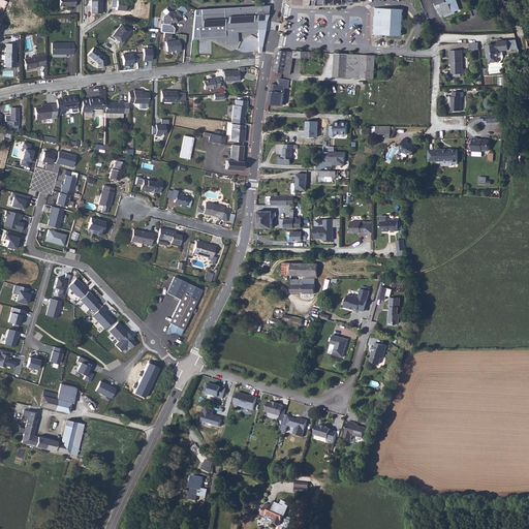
[(103,12),(103,0),(92,0),(92,12),(103,12)]
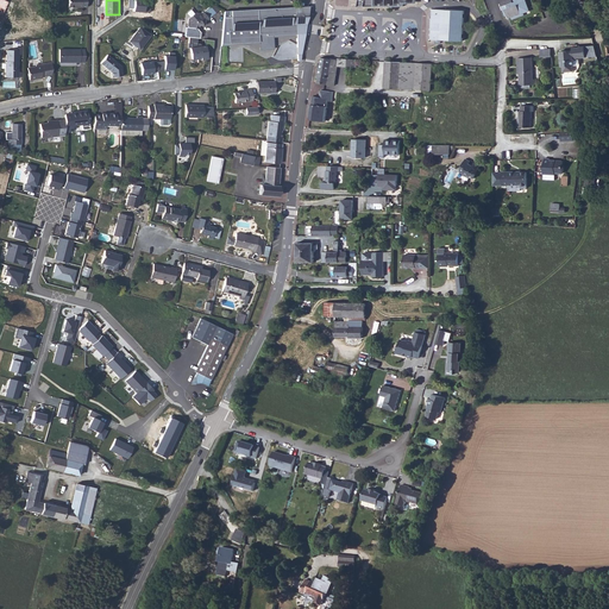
[(498,0),(501,7),(504,6),(506,10),(504,10),(507,19),(522,13),(520,7),(526,6),(526,5),(523,0),(498,0)]
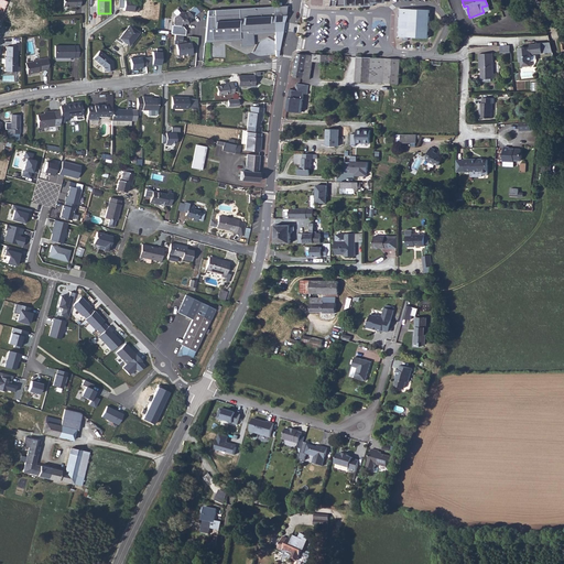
[(205,42),(240,41),(240,46),(252,46),(253,34),(273,33),(275,57),(278,57),(286,6),(208,11),(205,42)]
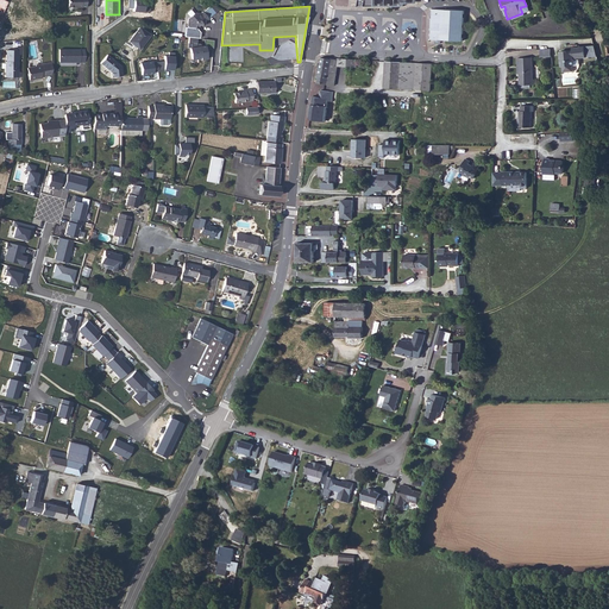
[(218,13),(212,7),(203,14),(200,14),(198,16),(196,13),(190,18),(189,26),(194,26),(198,29),(202,25),(202,23),(205,23),(218,13)]
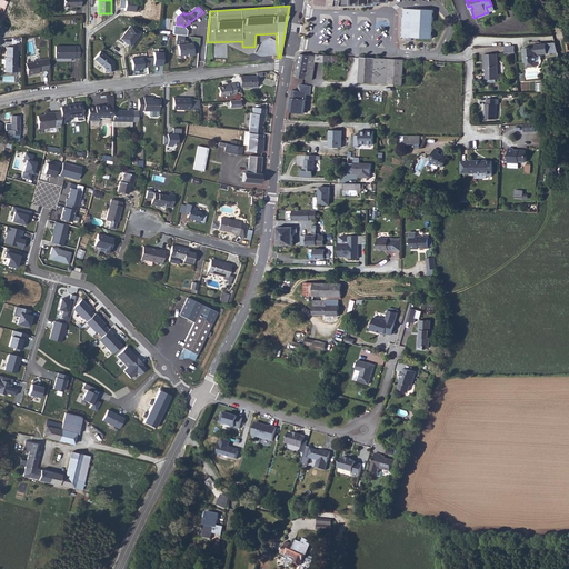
[(405,37),(433,37),(435,10),(406,10),(405,37)]
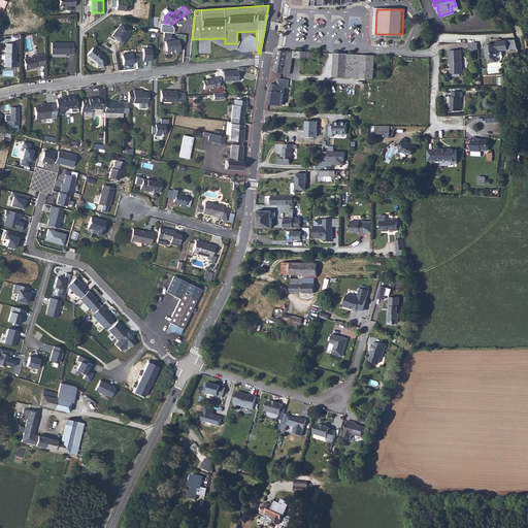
[(65,22),(65,14),(51,15),(52,23),(65,22)]
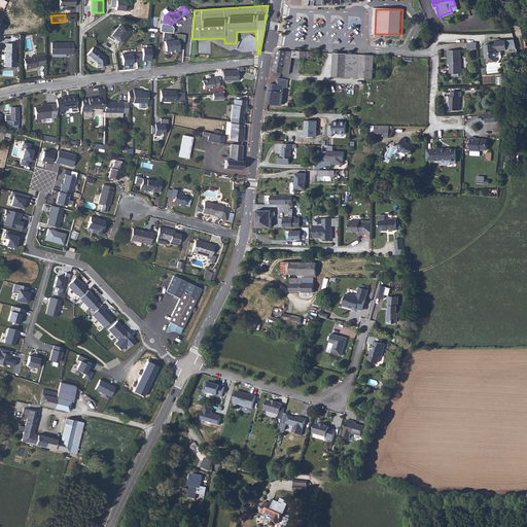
[(121,42),(128,35),(127,34),(128,33),(127,32),(129,30),(121,24),(113,36),(121,42)]
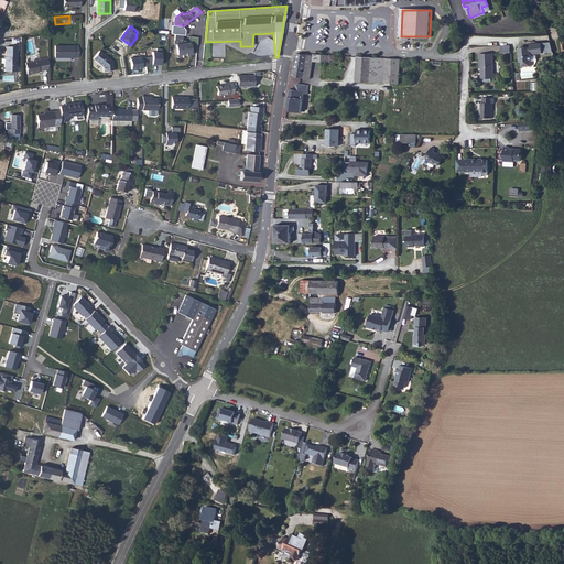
[(177,44),(179,55),(187,54),(187,55),(193,55),(192,43),(177,44)]
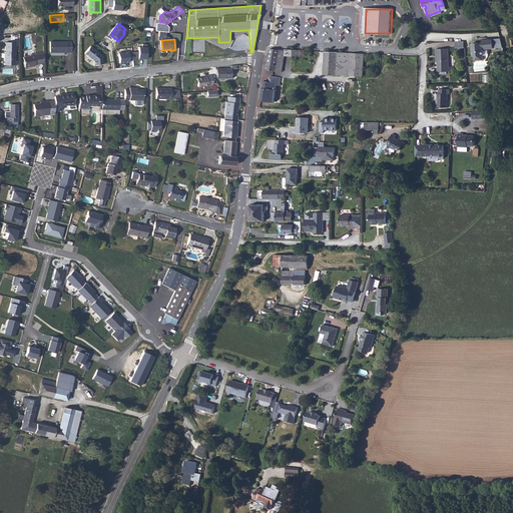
[(491,40),(481,40),(481,43),(481,45),(478,46),(476,43),(470,44),(471,56),(472,56),(472,61),(481,60),(481,55),(482,55),(482,50),(492,49),(491,40)]
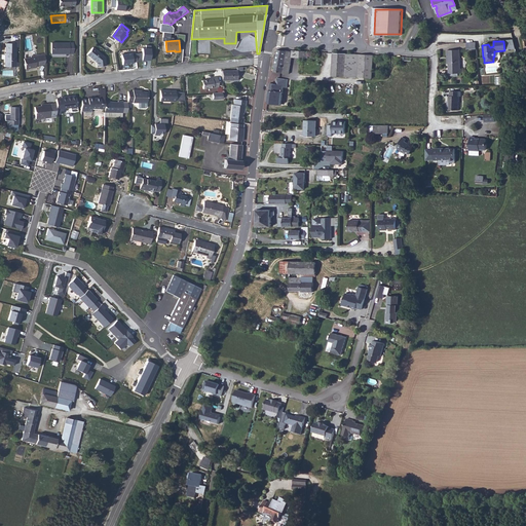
[(51,53),(73,53),(73,42),(51,42),(51,53)]
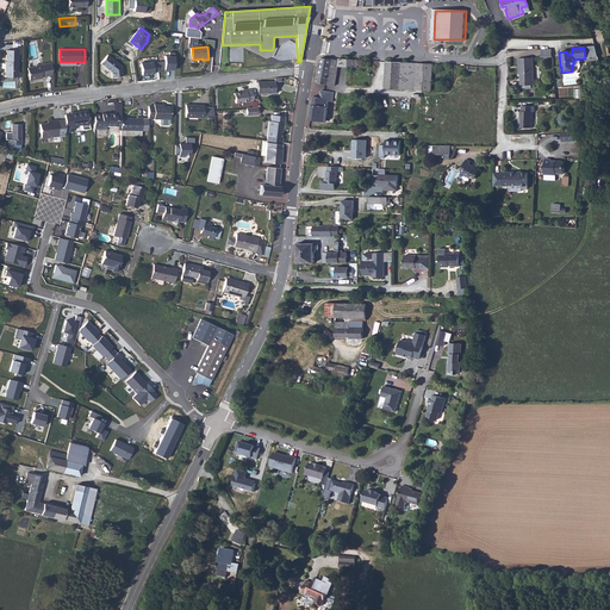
[(19,54),(19,50),(18,50),(7,51),(6,78),(19,78),(19,54)]
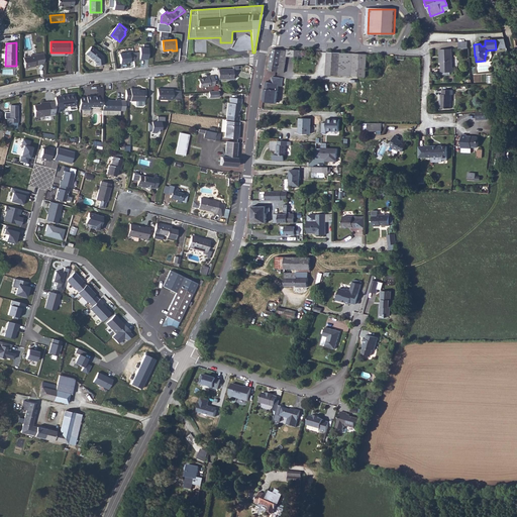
[(143,47),(139,47),(138,59),(148,60),(148,44),(143,44),(143,47)]
